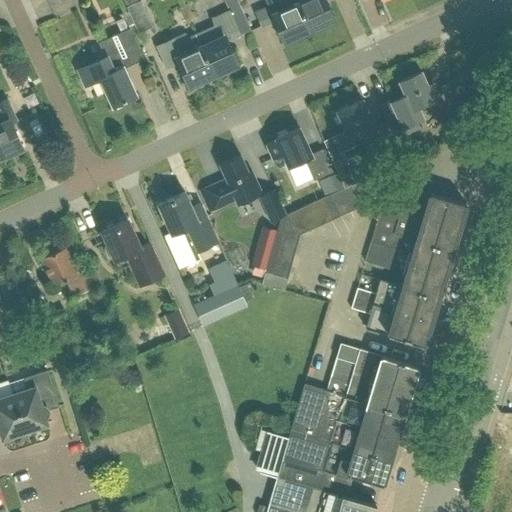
[(138,33),(152,27),(140,0),(139,0),(126,6),(138,33)]
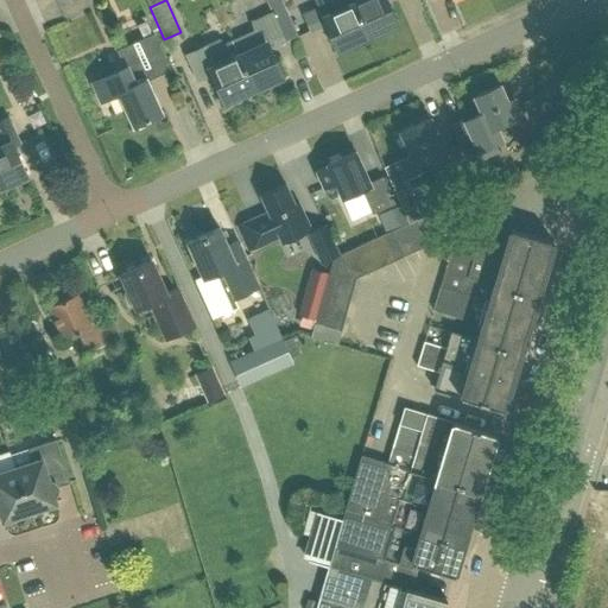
[(229,40),(252,88),(282,75),(268,48),(297,35),(279,0),(265,0),(270,11),(248,21),(253,30),(229,40)]
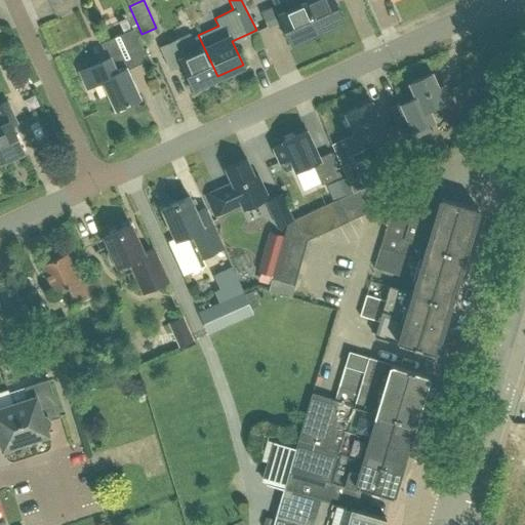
[(280,17),(291,42),(317,31),(303,0),(270,0),(274,6),(261,12),(267,24),(280,17)]
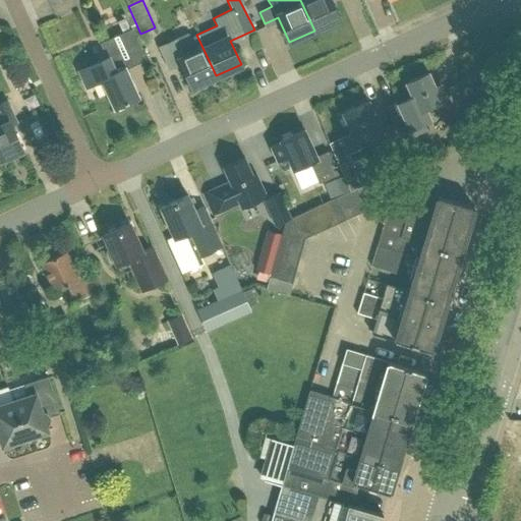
[(329,0),(300,0),(314,31),(339,19),(329,0)]
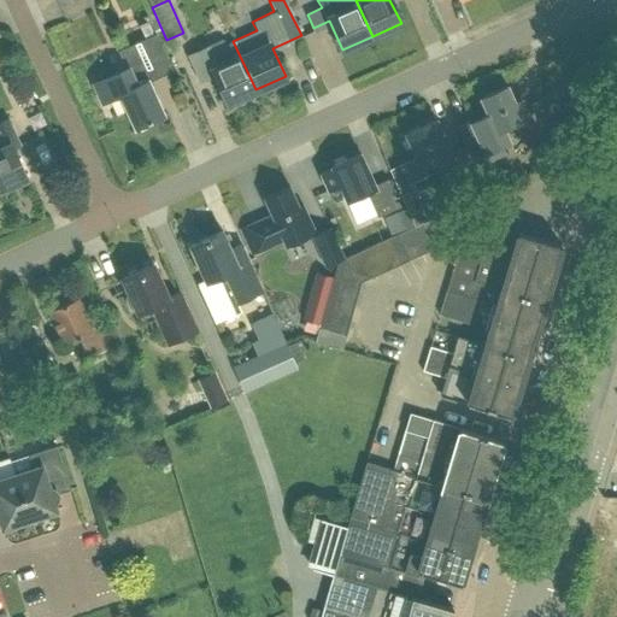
[(148,82),(174,71),(156,34),(118,51),(125,68),(93,83),(101,103),(121,94),(135,127),(164,115),(148,82)]
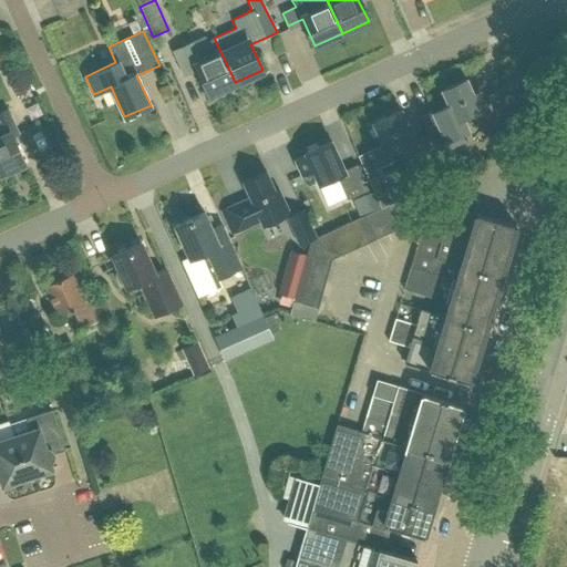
[(235,82),(214,38),(206,41),(204,37),(191,42),(174,50),(184,73),(197,68),(208,93),(235,82)]
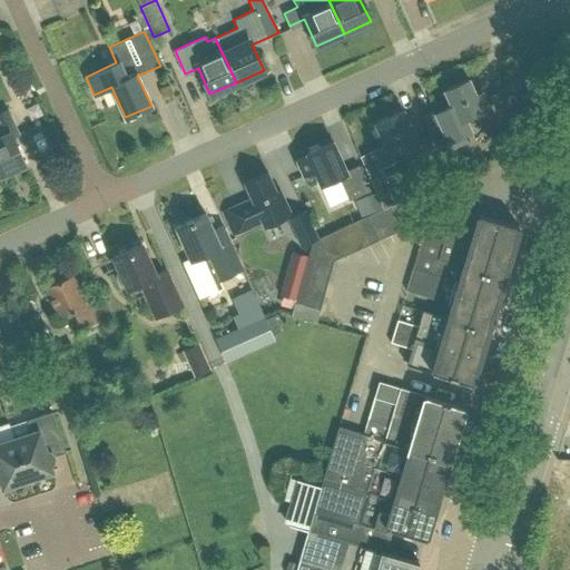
[(479,102),(468,79),(443,90),(451,106),(436,112),(435,110),(422,117),(439,155),(452,149),(449,141),(464,134),(458,121),(489,107),(484,99),(479,102)]
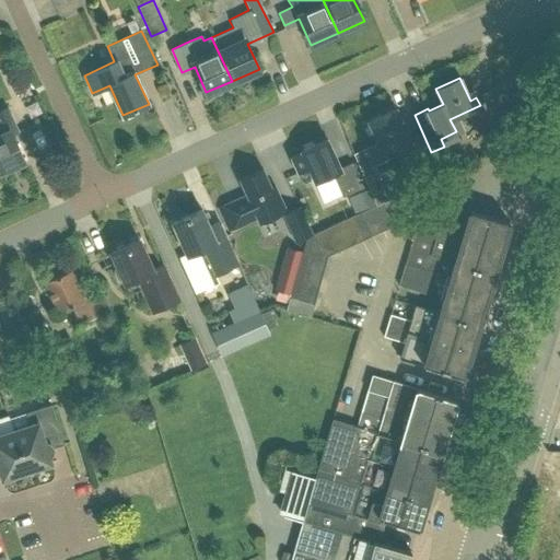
[(0,171),(23,160),(11,132),(16,130),(6,107),(0,109),(0,171)]
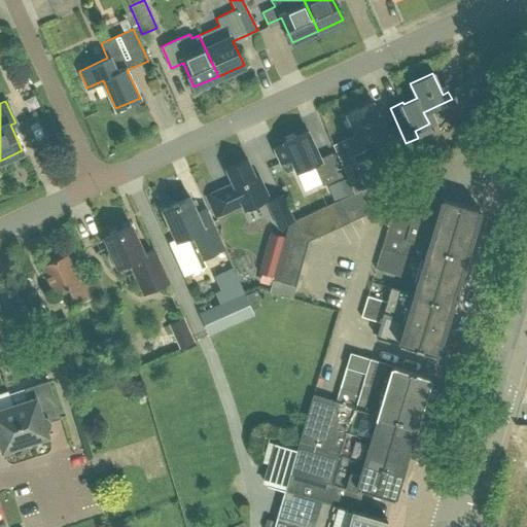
[(356,164),(352,155),(364,149),(361,141),(385,131),(372,101),(347,112),(356,134),(332,144),(348,178),(354,192),(375,183),(365,161),(356,164)]
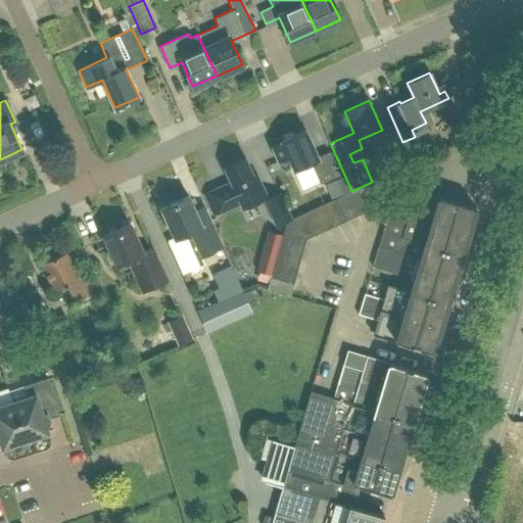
[(338,174),(328,151),(318,156),(305,129),(280,140),(281,142),(272,146),(278,161),(288,157),(294,171),(312,162),(321,182),(338,174)]
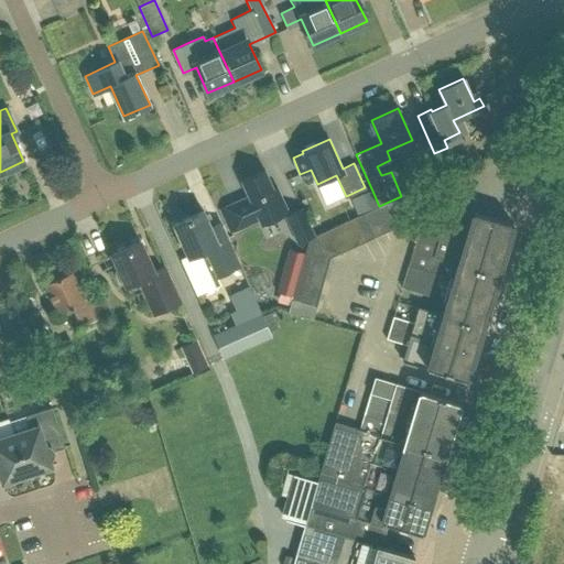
[(277,186),(272,187),(263,169),(240,180),(248,195),(219,208),(229,231),(258,218),(260,224),(288,212),(277,186)]
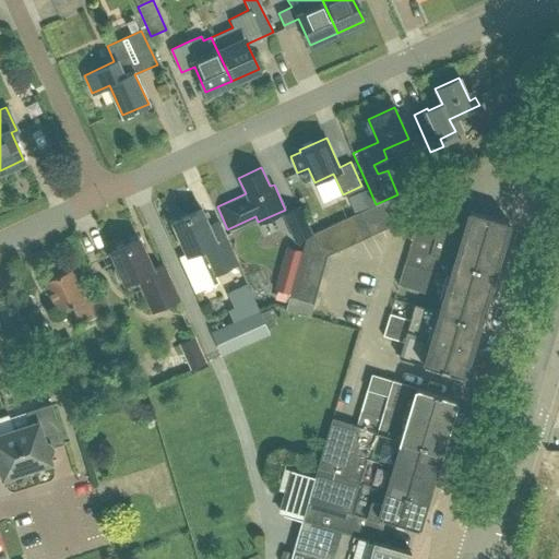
[(369,189),(348,199),(355,213),(376,204),(369,189)]
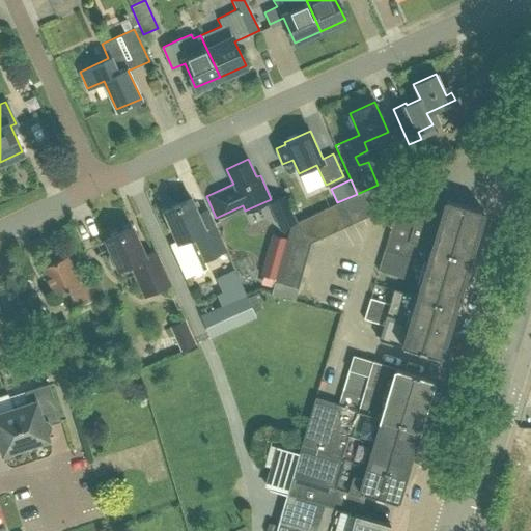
[(364,191),(352,196),(362,219),(373,214),(365,194),(364,191)]
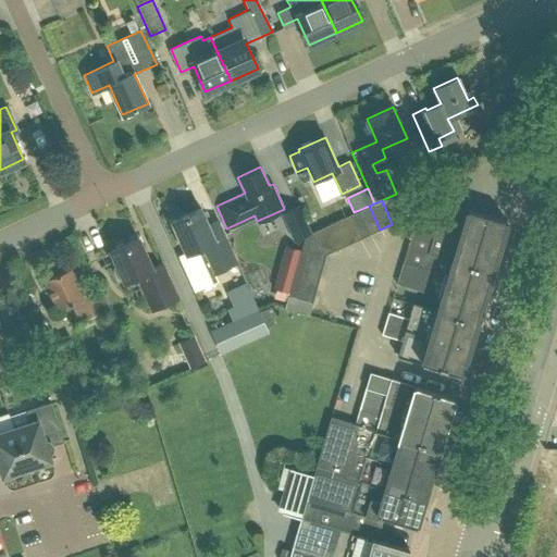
[(506,221),(443,202),(438,218),(418,211),(415,222),(498,247),(506,221)]
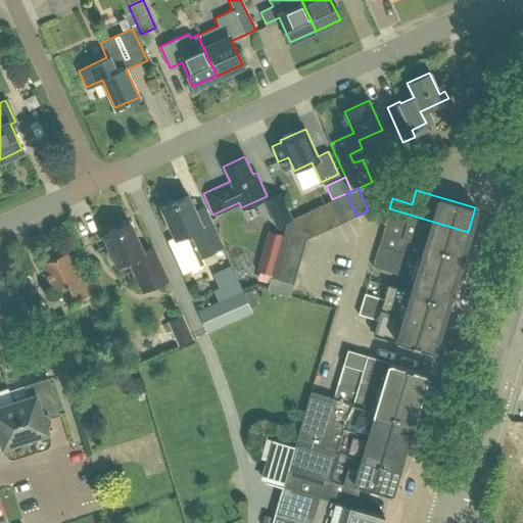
[(346,221),(357,216),(346,193),(336,198),(346,221)]
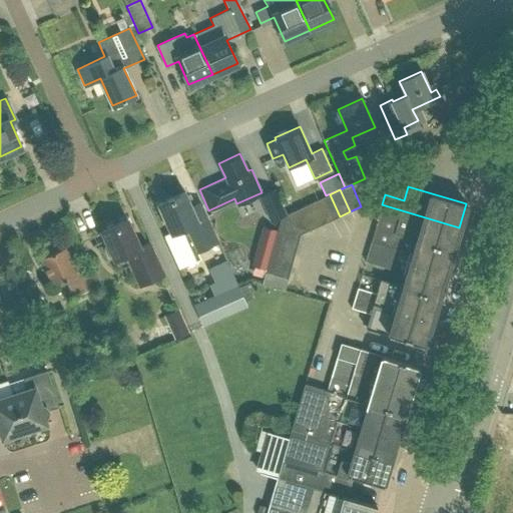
[(184,191),(157,204),(170,233),(163,236),(178,269),(200,259),(196,250),(217,241),(200,202),(191,206),(184,191)]
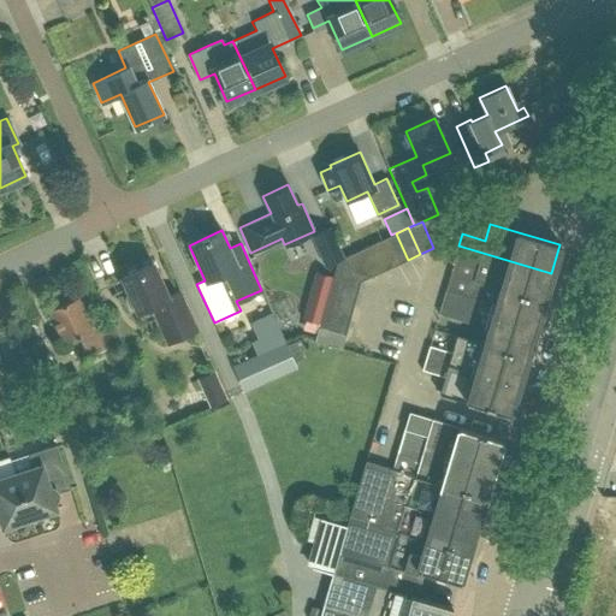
[(396,266),(408,260),(396,234),(384,240),(396,266)]
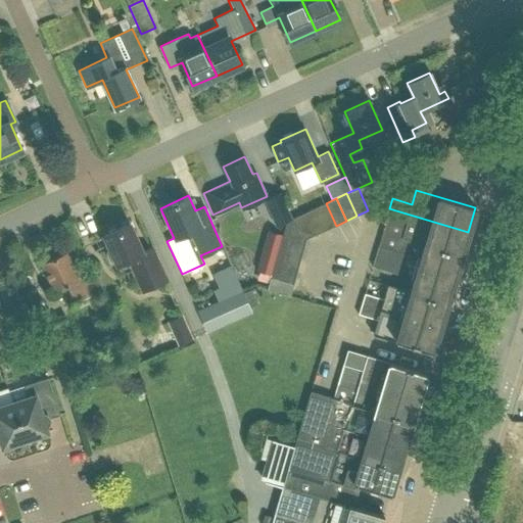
[(325,230),(336,226),(326,203),(315,208),(325,230)]
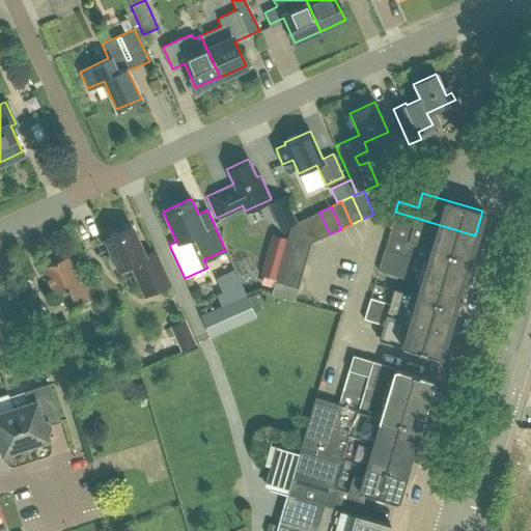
[(319,239),(330,233),(319,212),(309,216),(319,239)]
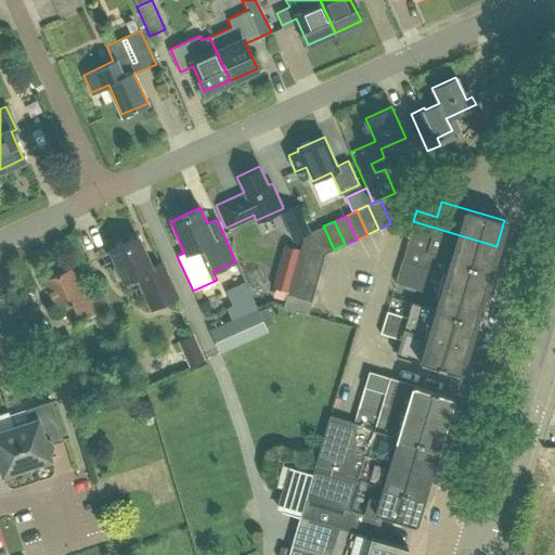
[(489,272),(497,246),(413,221),(405,247),(489,272)]
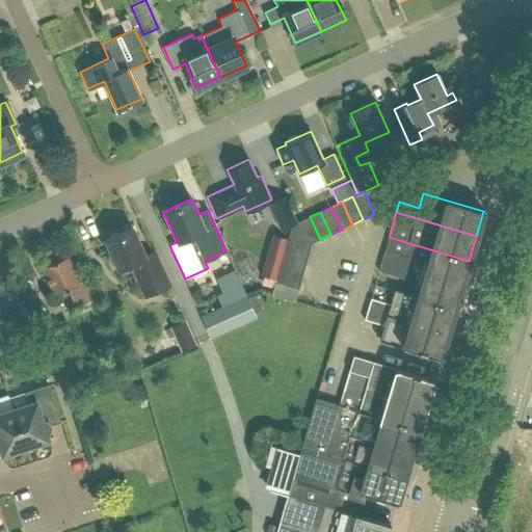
[(291,225),(296,222),(293,216),(277,222),(281,230),(291,225)]
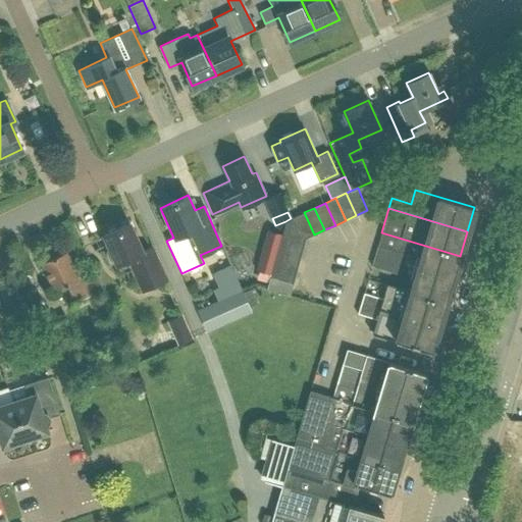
[(285,221),(281,232),(305,240),(305,239),(314,235),(304,212),(291,218),(285,221)]
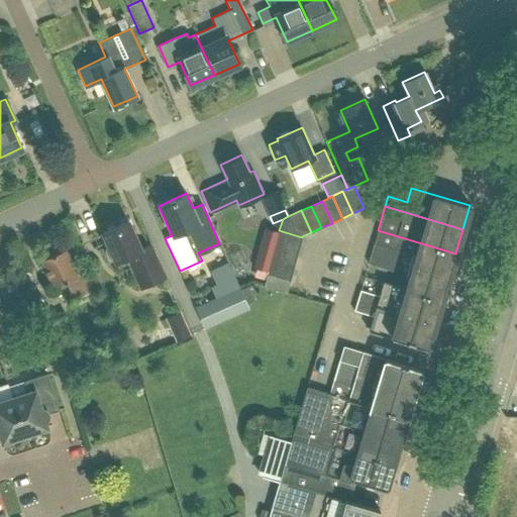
[(139,248),(127,220),(102,232),(107,244),(103,248),(108,260),(114,260),(115,262),(126,256),(140,288),(165,277),(149,243),(139,248)]
